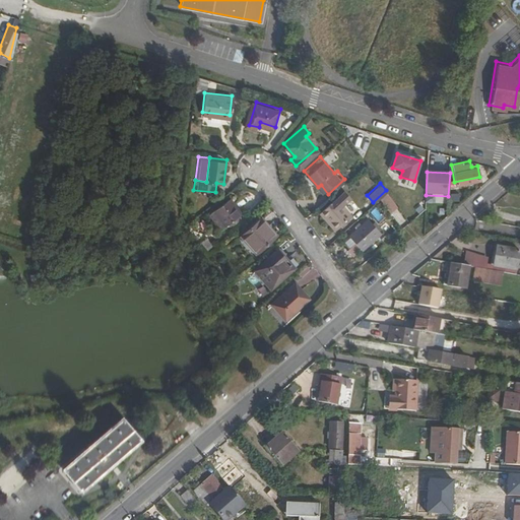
[(230,197),(213,209),(225,224),(241,212),(230,197)]
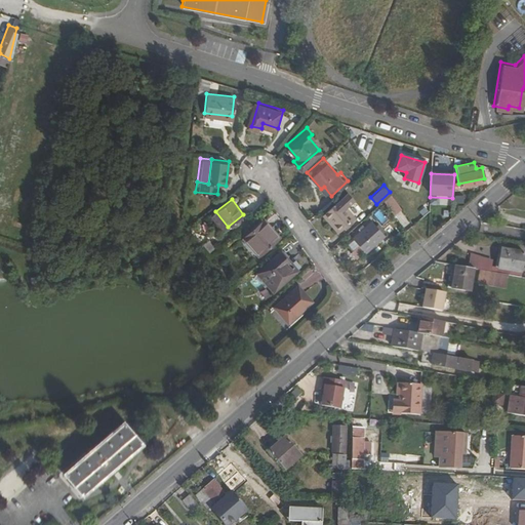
[(338,199),(322,213),(337,231),(354,215),(338,199)]
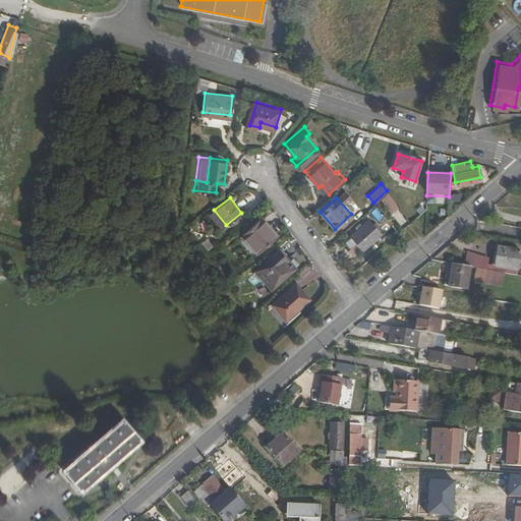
[(262,217),(242,233),(257,251),(275,236),(267,226),(269,225),(262,217)]
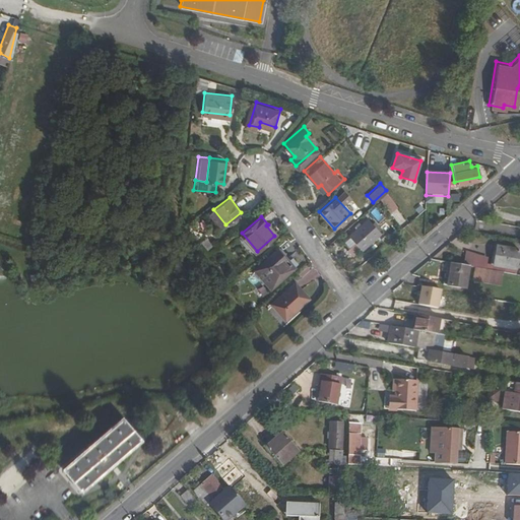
[(367,217),(347,234),(361,248),(380,232),(367,217)]
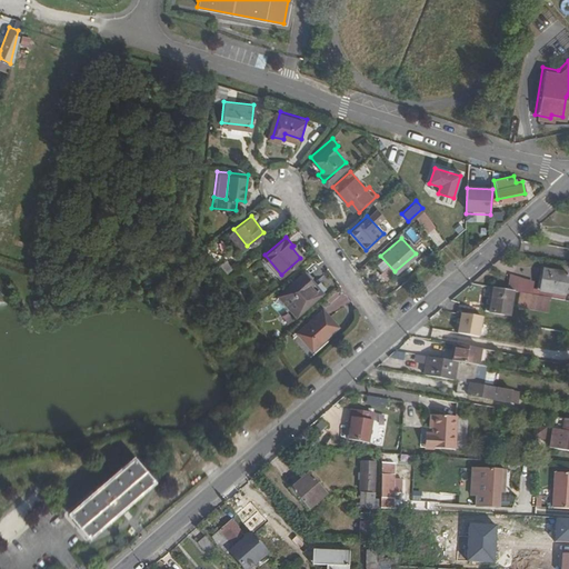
[(305,272),(279,293),(295,312),(318,293),(310,283),(312,281),(305,272)]
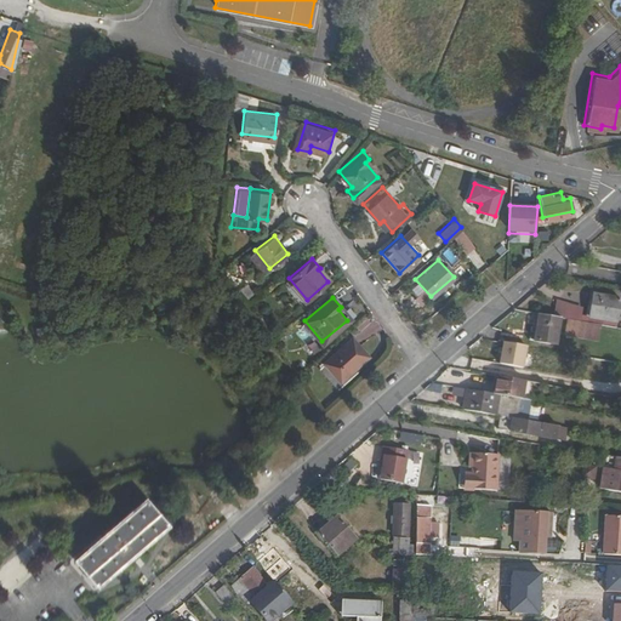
[(620,301),(596,297),(592,318),(619,323),(620,307),(620,301)]
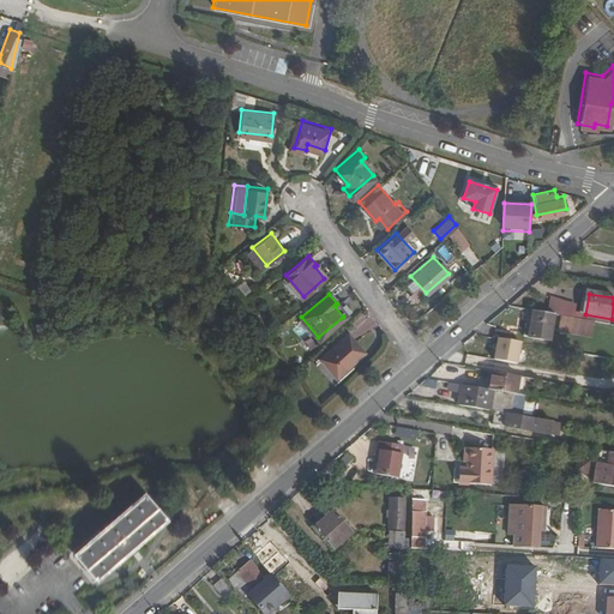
[(573,318),(577,304),(551,296),(547,309),(573,318)]
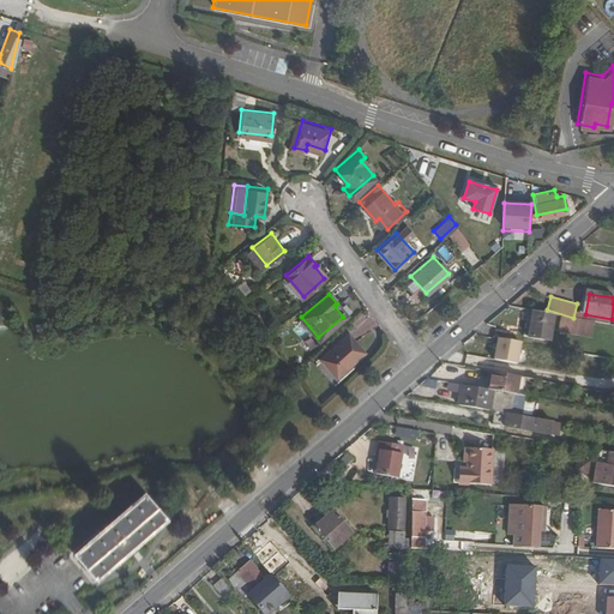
[(554,317),(533,313),(528,339),(549,343),(554,317)]
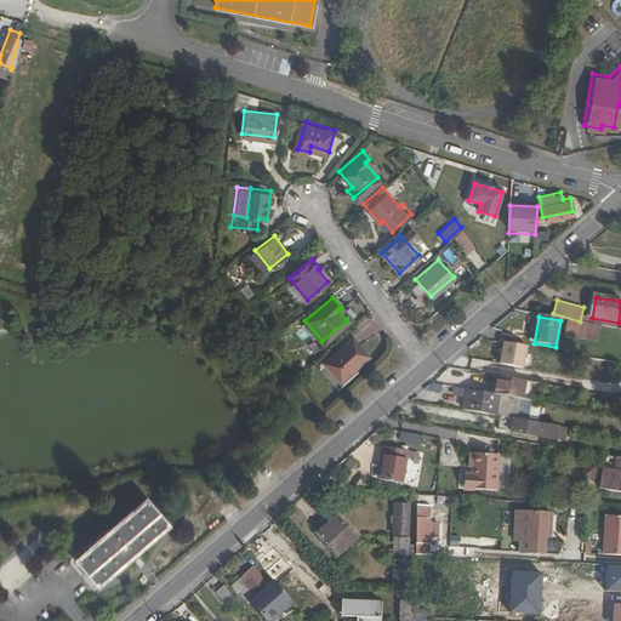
[(564,336),(598,340),(600,324),(584,322),(584,320),(567,319),(564,336)]
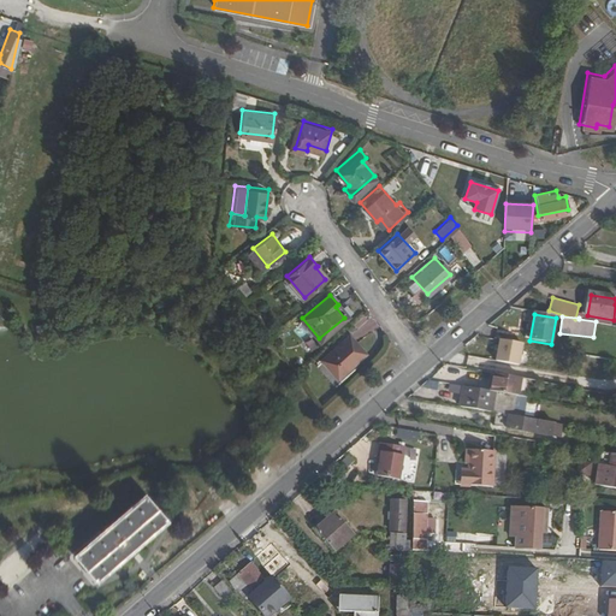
[(348,335),(321,357),(339,378),(366,355),(348,335)]
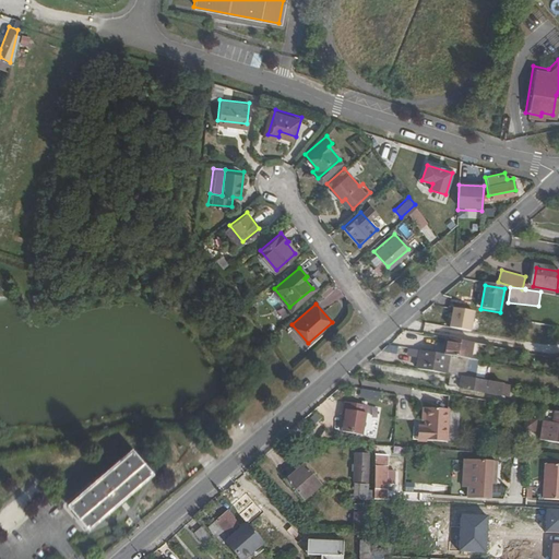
[(450,329),(473,330),(474,309),(452,307),(450,329)]
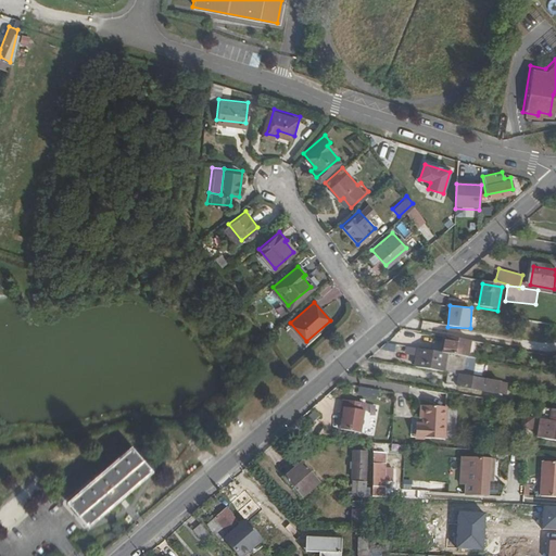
[(444,339),(442,355),(443,355),(466,358),(468,343),(444,339)]
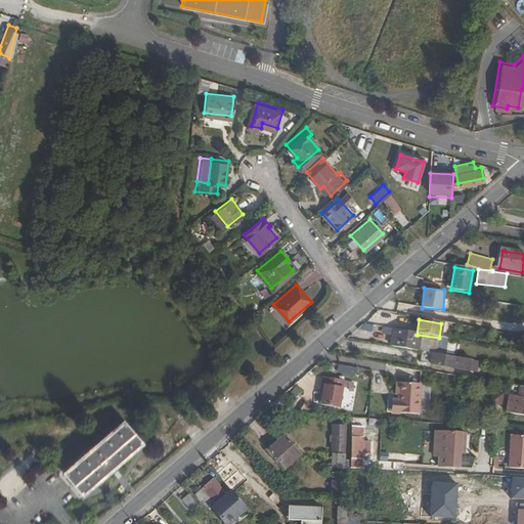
[(382,337),(391,338),(391,328),(382,326),(382,337)]
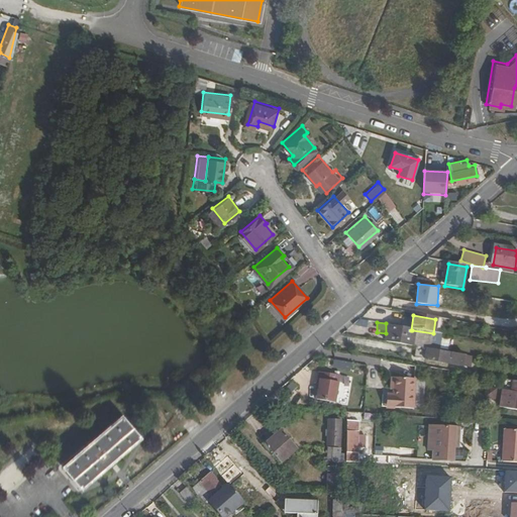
[(410,347),(412,330),(411,330),(387,326),(384,342),(410,347)]
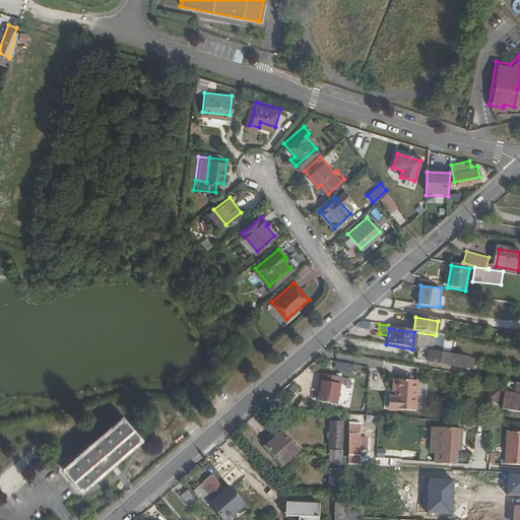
[(466,359),(428,351),(426,366),(449,369),(450,366),(464,368),(466,359)]
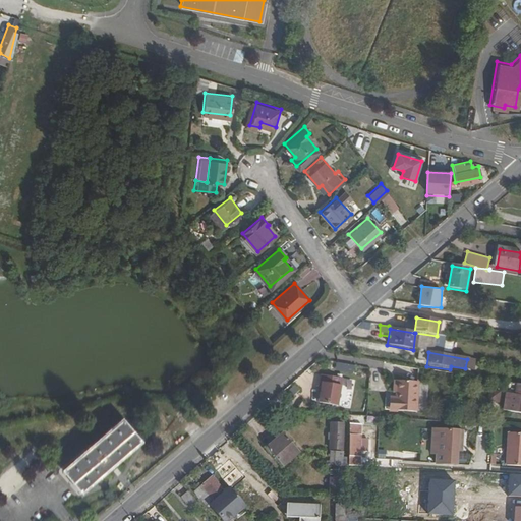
[(320,392),(319,405),(338,407),(340,378),(319,375),(317,384),(321,384),(320,392)]
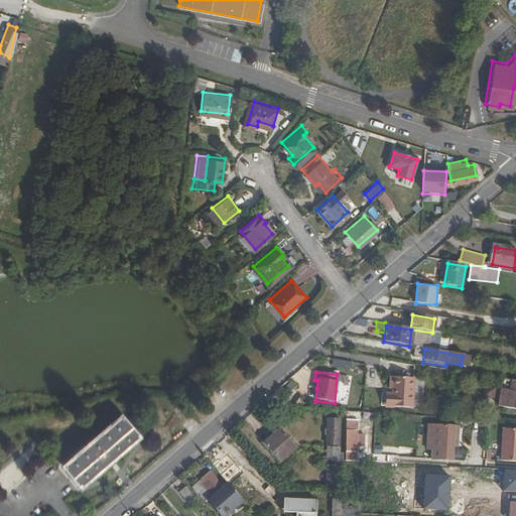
[(389,397),(389,407),(412,409),(414,380),(391,378),(390,390),(393,391),(393,397),(389,397)]
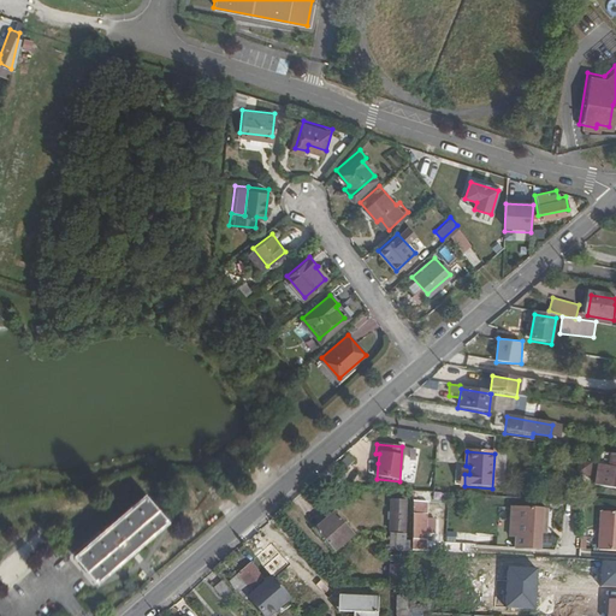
[(615,455),(609,455),(608,469),(597,469),(596,491),(615,491),(615,455)]
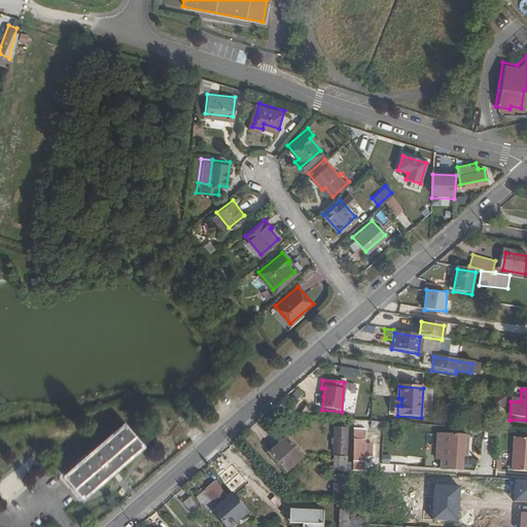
[(80,498),(144,445),(126,424),(63,478),(80,498)]
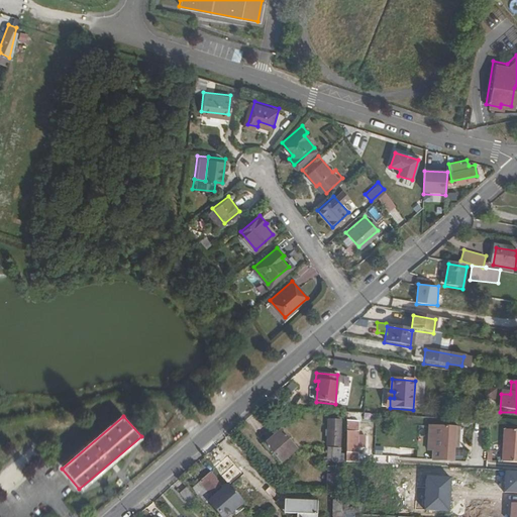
[(341,420),(328,419),(327,447),(340,447),(341,420)]
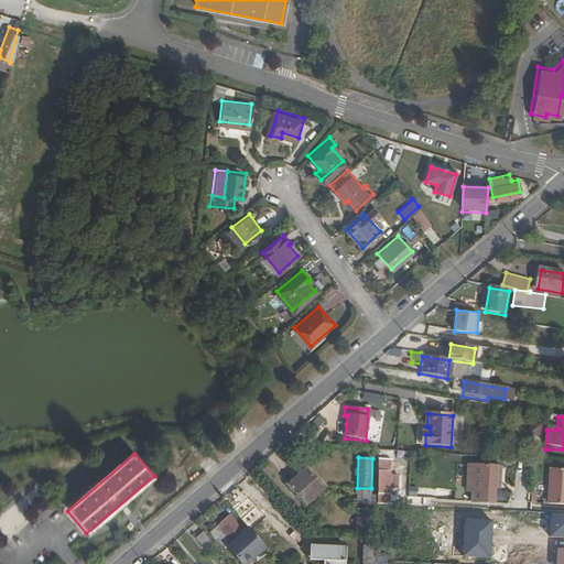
[(502,469),(469,468),(468,495),(475,495),(474,506),(501,507),(502,469)]
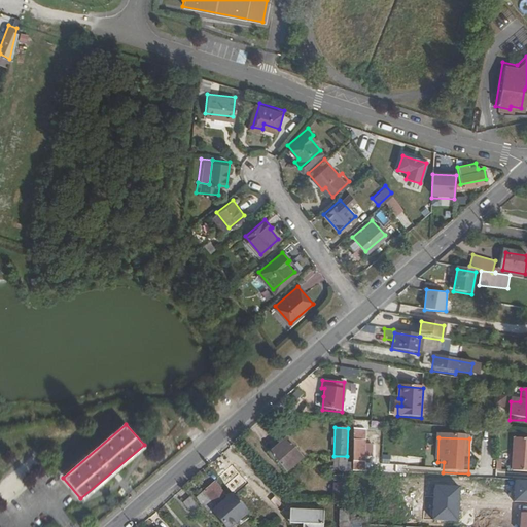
[(270,456),(287,476),(305,459),(287,440),(270,456)]
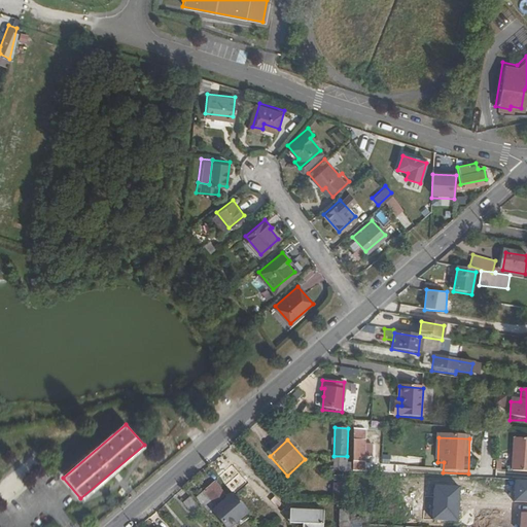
[(526,440),(517,441),(516,472),(526,472),(526,440)]
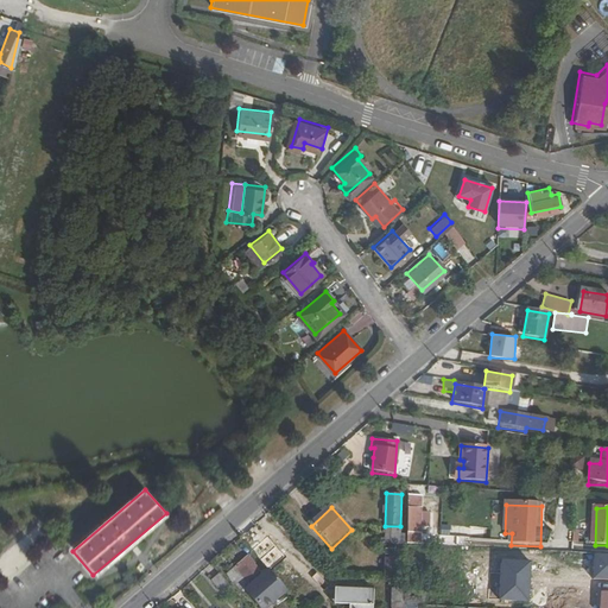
[(422,533),(422,511),(410,511),(410,533),(422,533)]
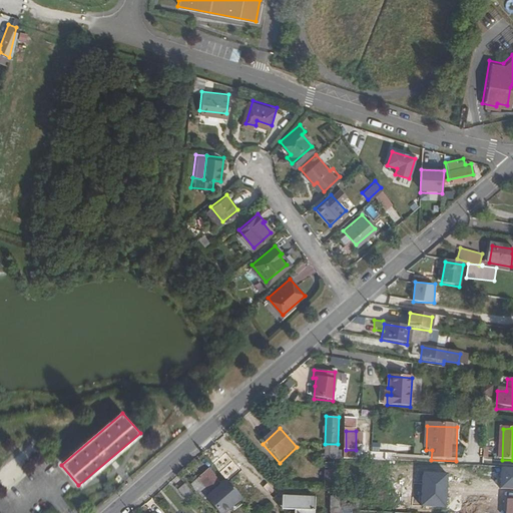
[(432,450),(426,450),(416,449),(415,459),(431,460),(432,450)]
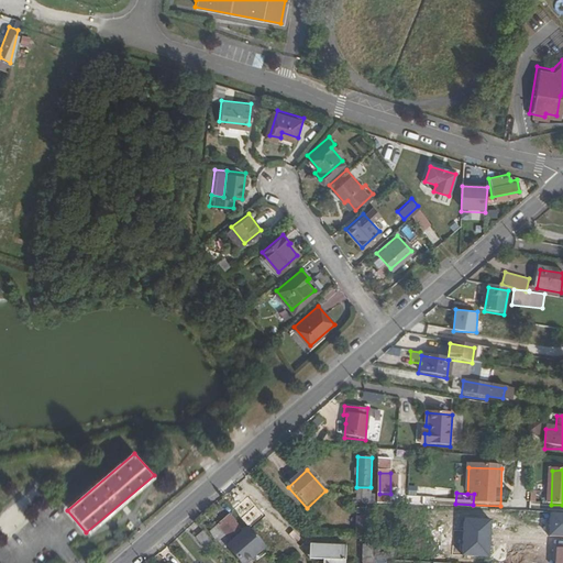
[(41,496),(32,504),(39,511),(47,503),(41,496)]
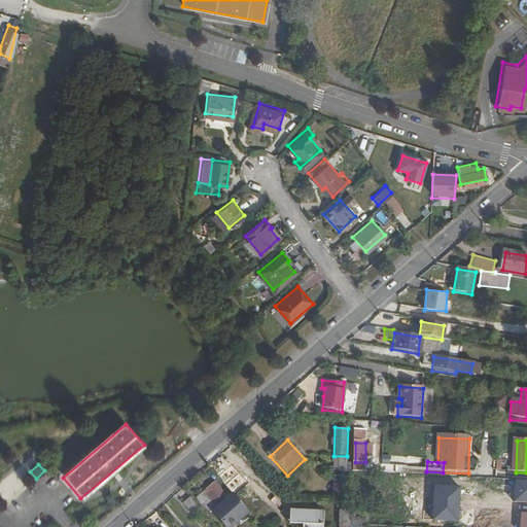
[(334,476),(332,496),(341,496),(342,476),(334,476)]
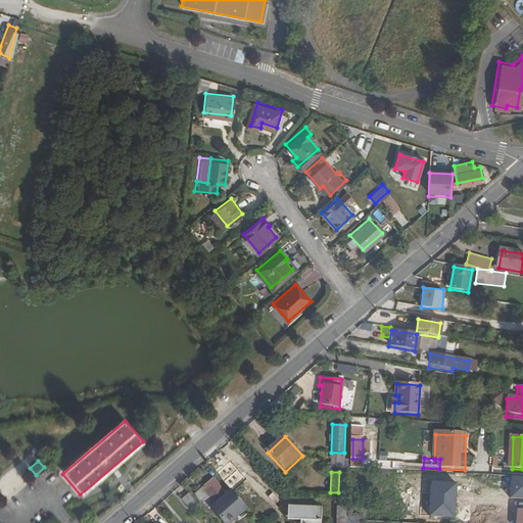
[(203,512),(225,492),(214,481),(192,500),(199,508),(203,512)]
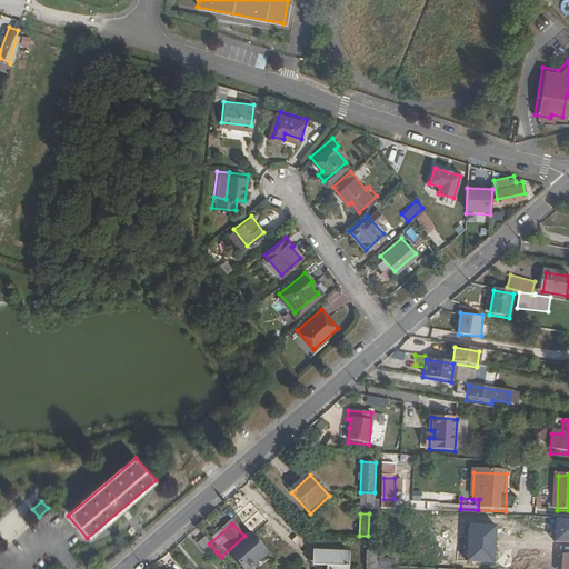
[(241,568),(248,568),(269,552),(251,533),(229,552),(241,568)]
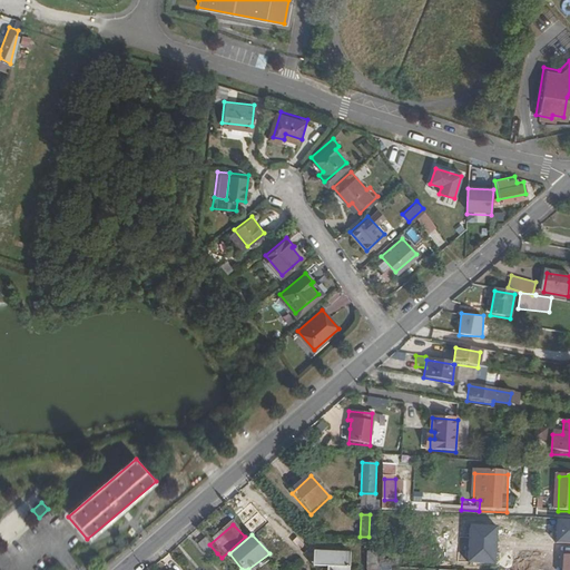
[(209,560),(217,553),(209,544),(206,540),(197,548),(209,560)]
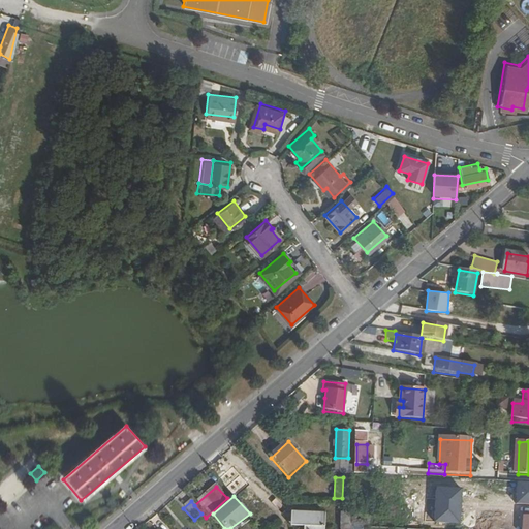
[(373,507),(356,506),(355,524),(369,525),(369,516),(372,516),(373,507)]
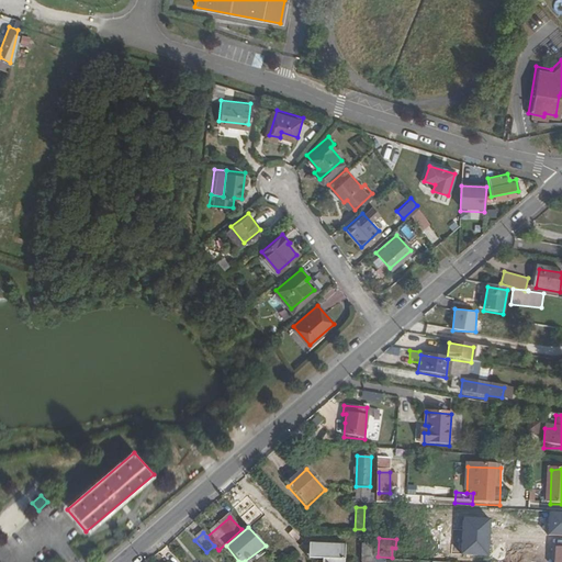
[(384,561),(385,558),(373,557),(374,543),(361,542),(360,561),(384,561)]
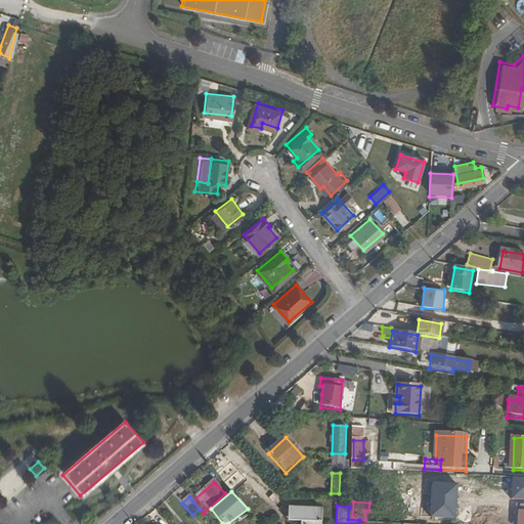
[(320,523),(322,511),(293,509),(293,523),(299,523),(304,523),(303,523),(320,523)]
